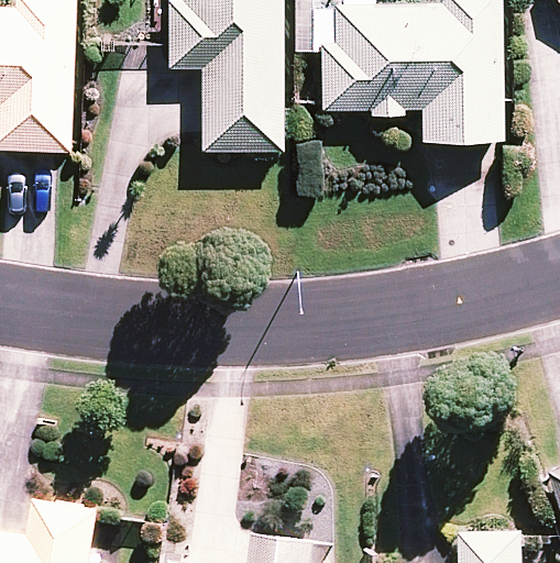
[(0,150),(72,153),(76,0),(14,0),(15,9),(0,8),(0,150)]
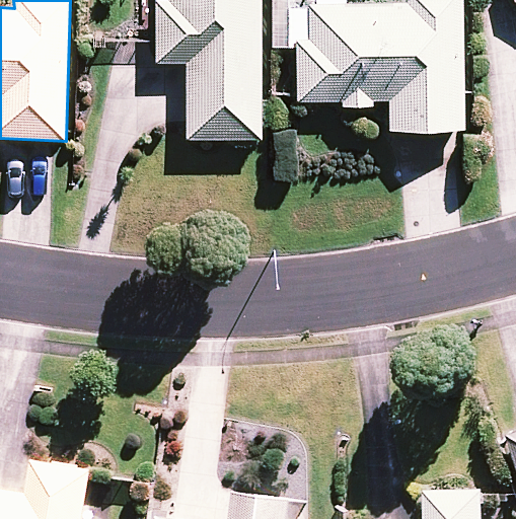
[(186,140),(263,141),(263,104),(263,0),(167,0),(168,1),(155,1),(155,44),(155,65),(186,65),(186,140)]
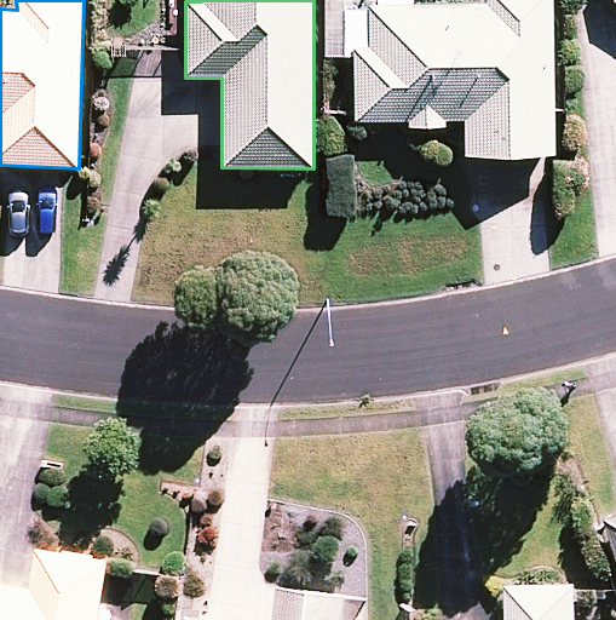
[(553,6),(370,9),(370,50),(353,50),(353,59),(353,115),(353,124),(407,124),(407,128),(445,128),(445,122),(464,122),(464,158),(556,156),(554,114),(553,6)]
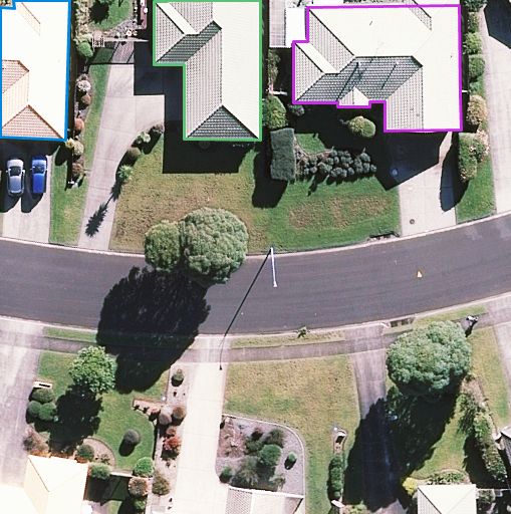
[(0,513),(91,513),(99,468),(100,462),(42,452),(36,485),(0,479),(0,513)]
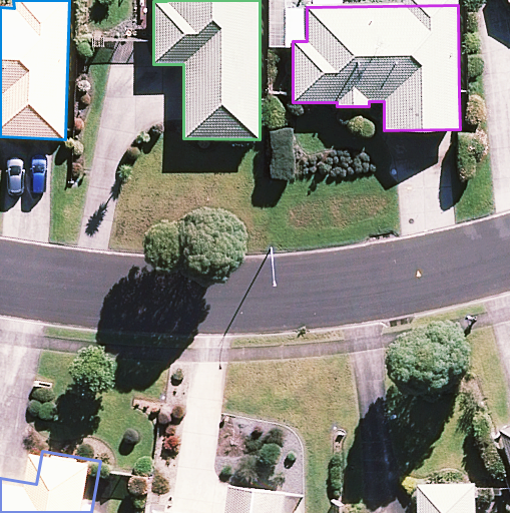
[(487,512),(487,481),(430,483),(430,512),(487,512)]
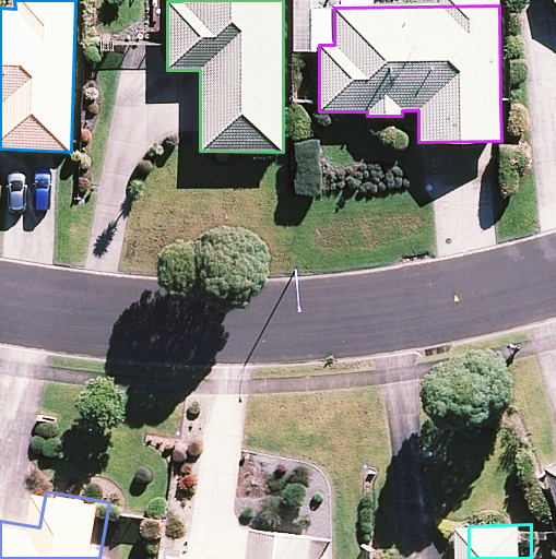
[(322,558),(326,536),(263,528),(259,558),(209,558),(180,556),(179,558),(322,558)]
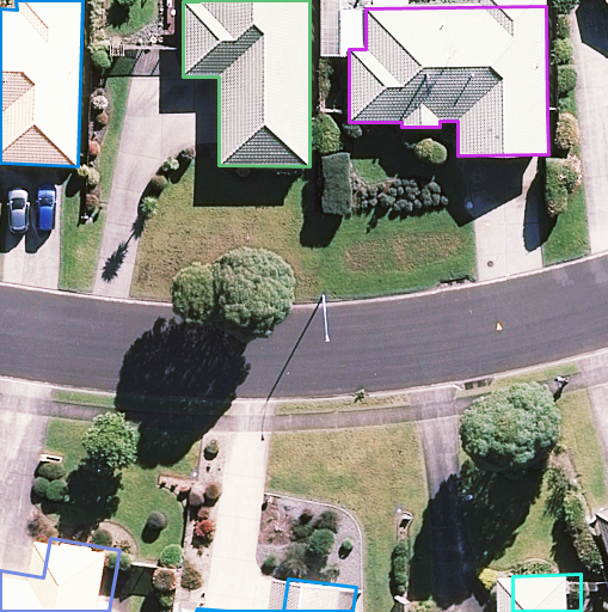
All buildings are outlined.
